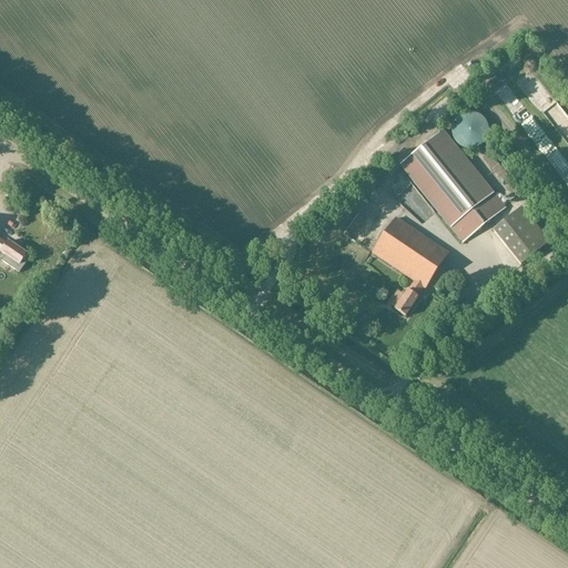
[(487,78),(497,88),(507,79),(497,69),(487,78)]
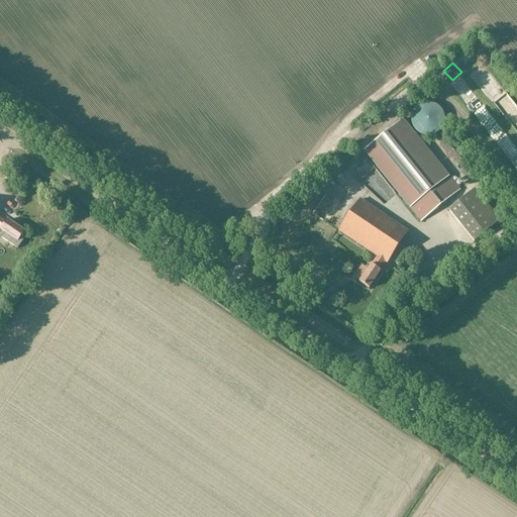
[(462,87),(471,100),(483,92),(476,80),(462,87)]
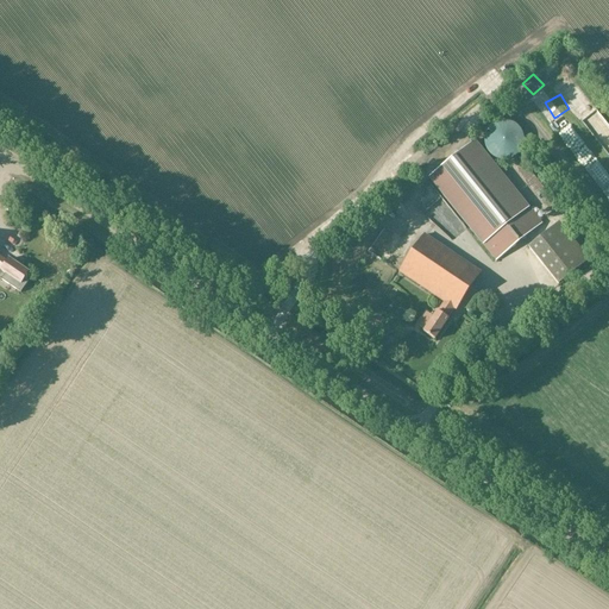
[(572,117),(560,123),(567,136),(578,130),(572,117)]
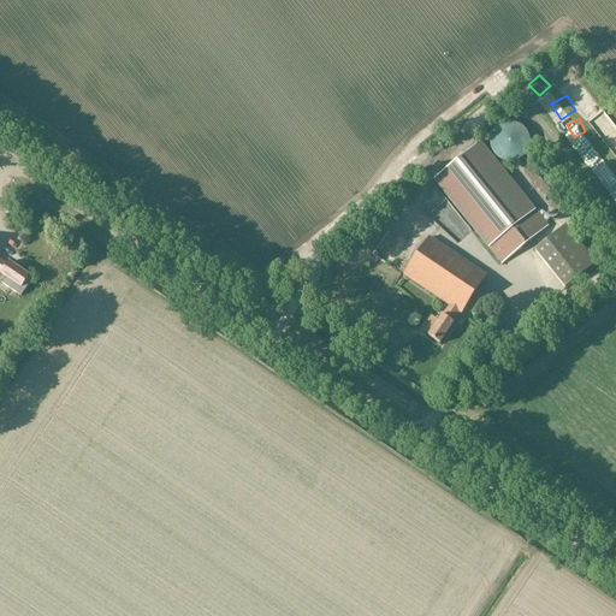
[(520,160),(522,159),(523,158),(525,157),(526,154),(527,153),(527,152),(528,149),(528,148),(529,146),(529,144),(529,142),(529,141),(528,138),(528,137),(527,135),(527,134),(526,132),(525,130),(523,129),(522,128),(521,126),(519,126),(517,125),(515,124),(514,124),(511,124),(510,124),(508,124),(507,124),(504,124),(503,125),(501,125),(499,126),(498,128),(497,129),(495,130),(493,131),(493,132),(492,135),(491,136),(491,137),(490,140),(490,141),(490,143),(490,146),(490,147),(491,149),(491,150),(492,152),(493,154),(493,155),(495,157),(497,158),(498,159),(499,160),(501,161),(503,161),(504,163),(507,163),(508,163),(510,163),(511,163),(514,163),(515,163),(517,161),(519,160),(520,160)]
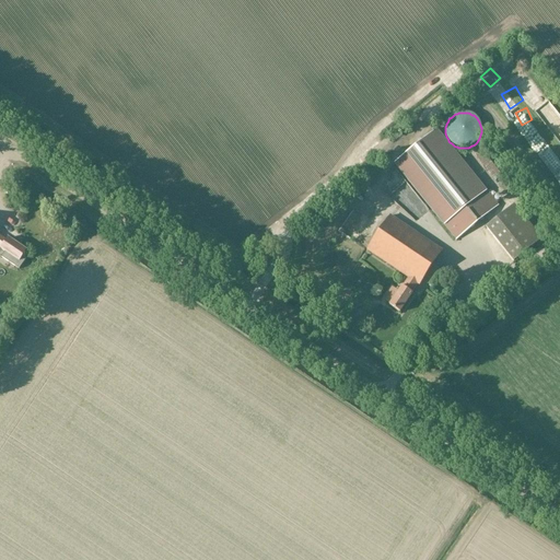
[(490,195),(462,161),(436,130),(395,164),(456,240),(499,206),(490,195)]
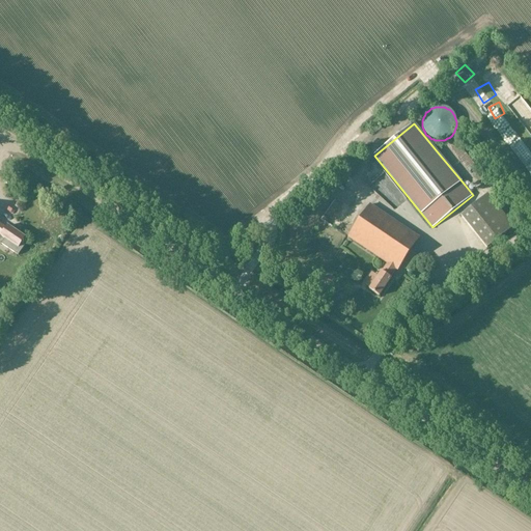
[(530,140),(525,132),(519,137),(527,148),(530,145),(530,140)]
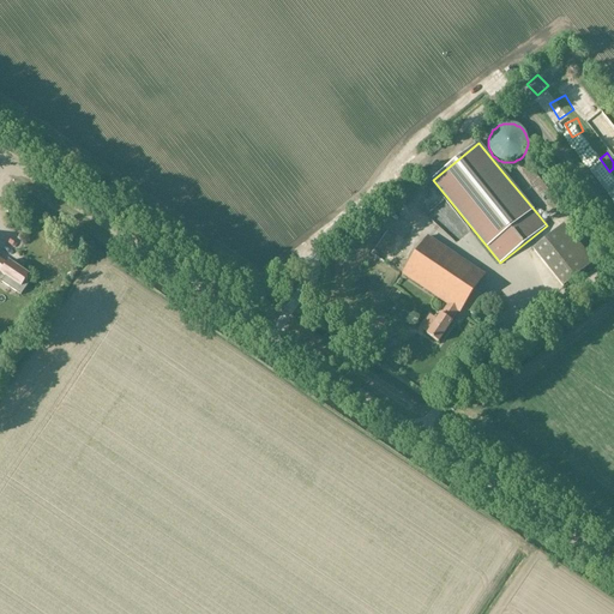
[(564,287),(587,269),(594,263),(564,224),(533,248),(564,287)]
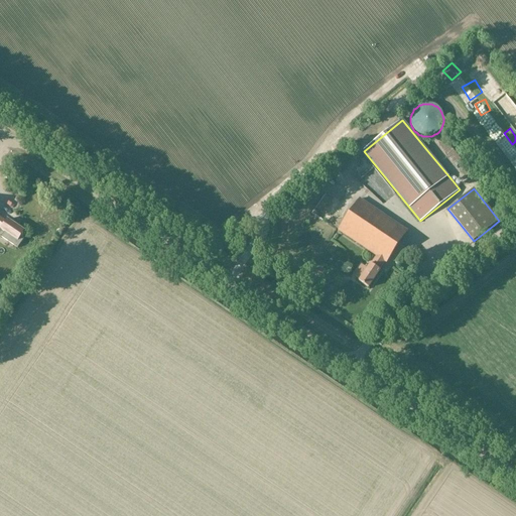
[(337,194),(329,195),(330,203),(338,202),(337,194)]
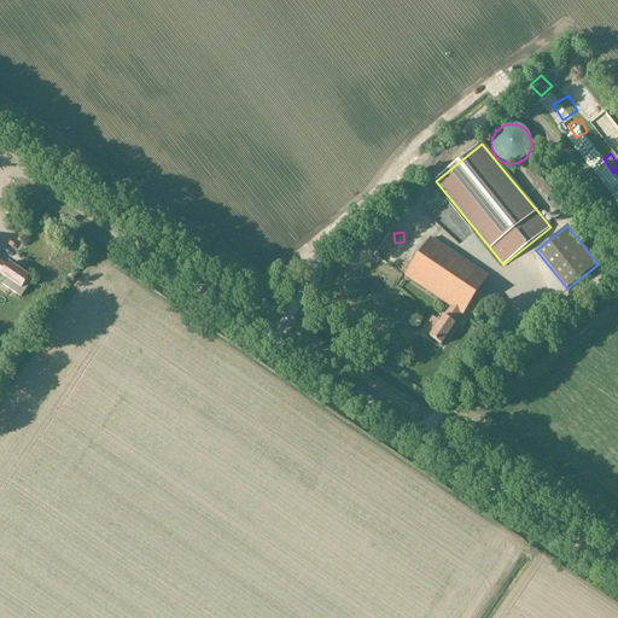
[(462,315),(488,277),(431,239),(406,277),(452,307),(444,318),(444,316),(430,337),(441,345),(455,325),(453,322),(460,313),(462,315)]
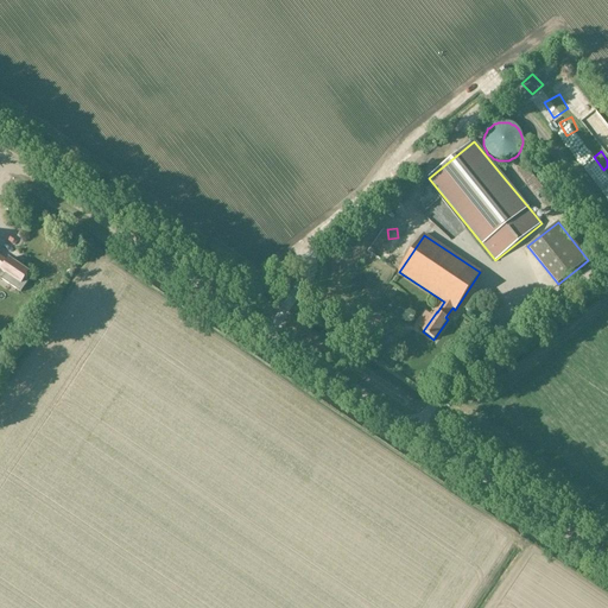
[(29,280),(25,278),(29,273),(8,259),(7,261),(0,257),(0,268),(1,271),(5,274),(1,280),(8,285),(20,293),(29,280)]
